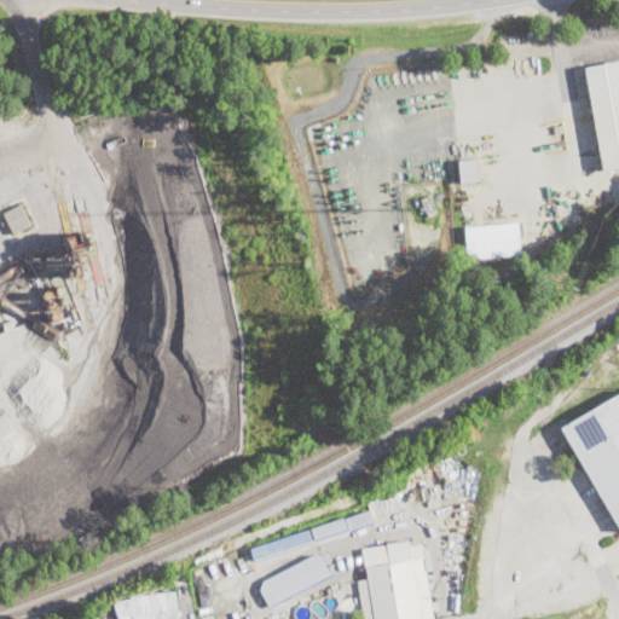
[(618,62),(618,167),(602,171),(584,68),(618,62)]
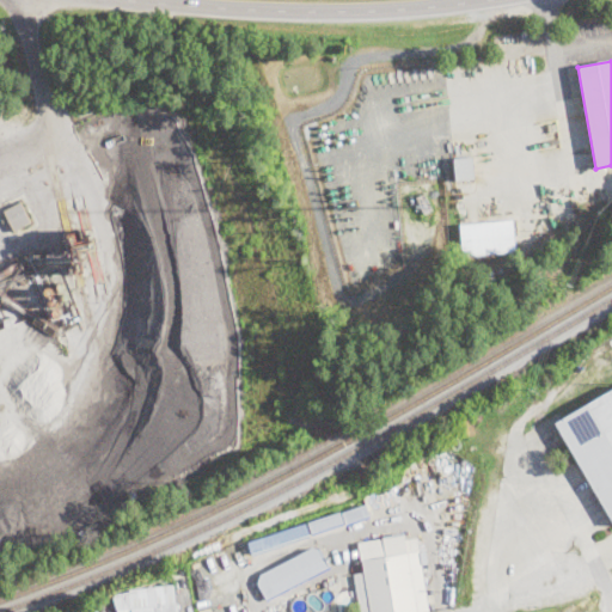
[(473,179),(456,182),(453,159),(471,157),(473,179)]
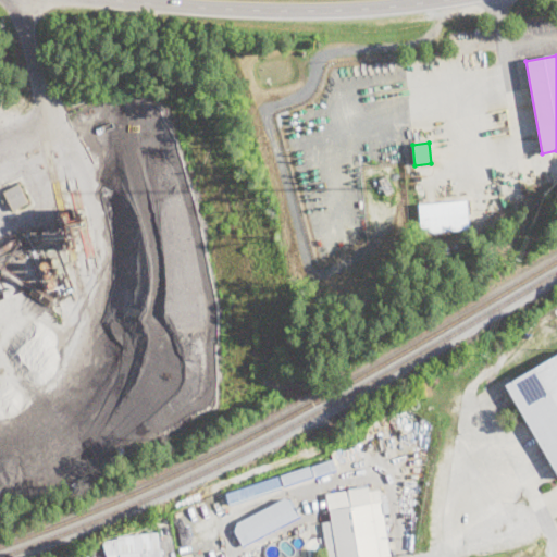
[(393,192),(385,195),(379,180),(385,176),(393,192)]
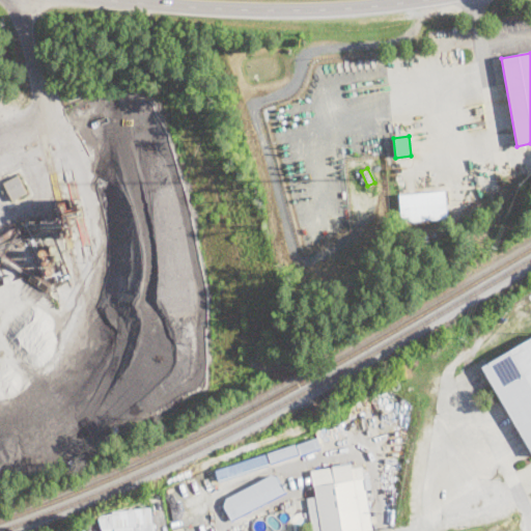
[(27,193),(12,201),(3,184),(18,175),(27,193)]
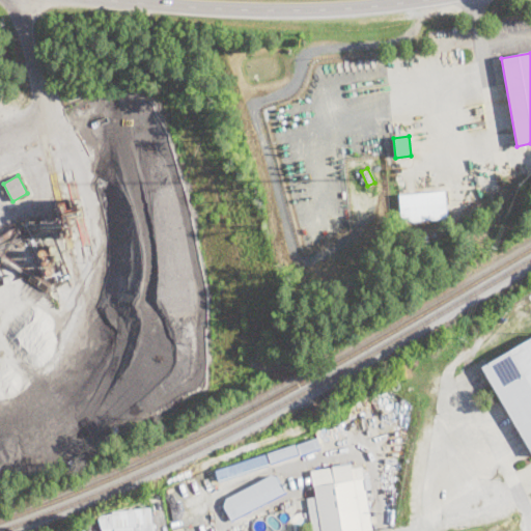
[(447,219),(401,223),(398,194),(445,190),(447,219)]
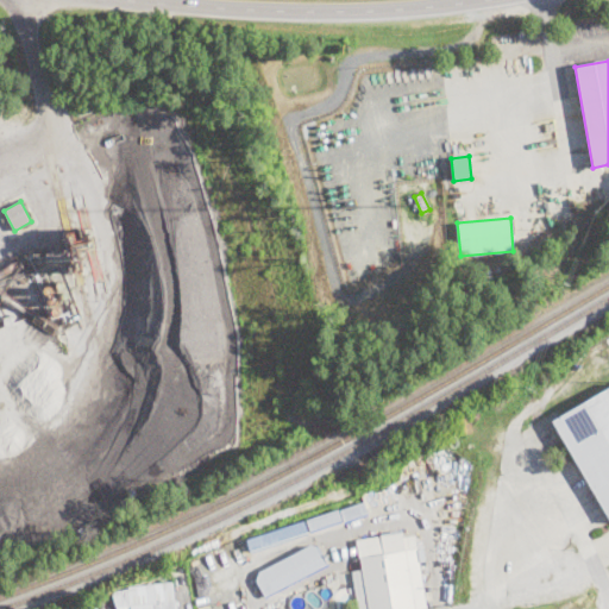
[(608,518),(552,421),(608,387),(608,518)]
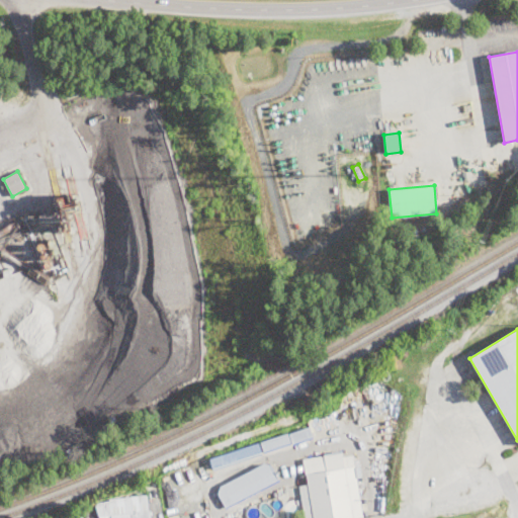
[(313,436),(292,443),(288,432),(310,425),(313,436)]
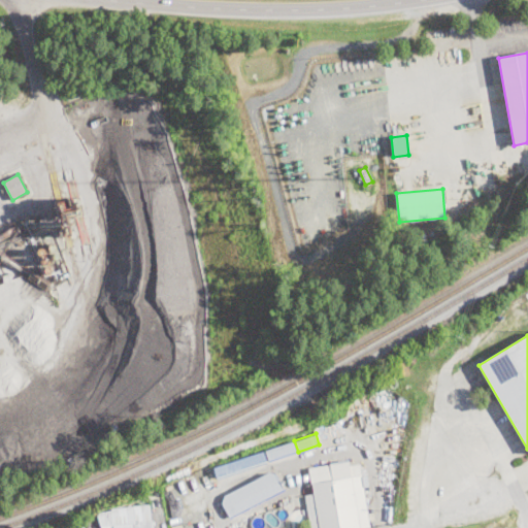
[(269,460),(265,450),(293,440),(297,450),(269,460)]
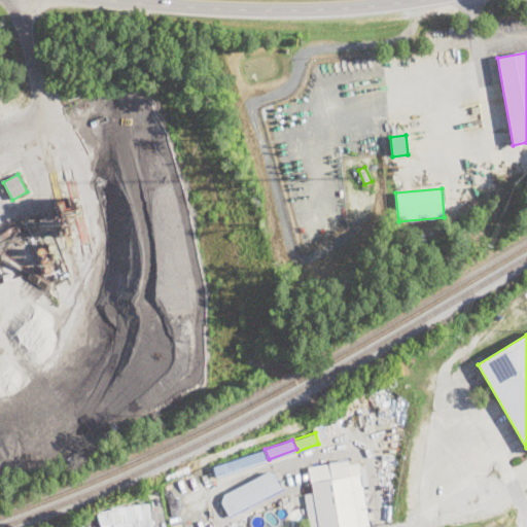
[(216,477),(213,467),(264,452),(267,461),(216,477)]
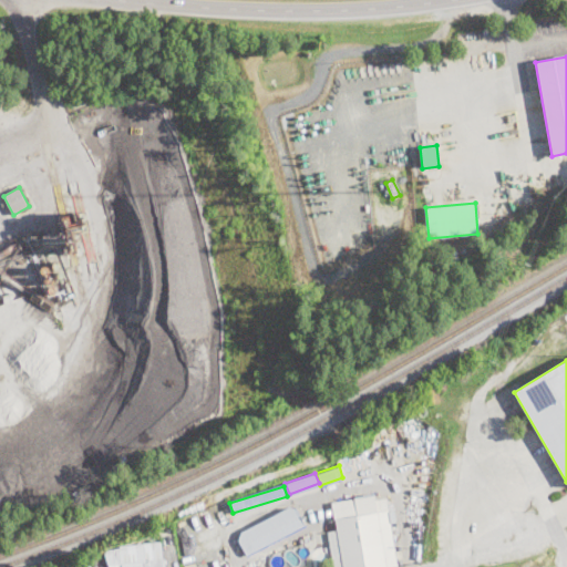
[(373,496),(374,503),(387,501),(398,566),(391,566),(332,566),(332,560),(318,563),(313,535),(337,532),(333,512),(356,508),(353,500),(373,496)]
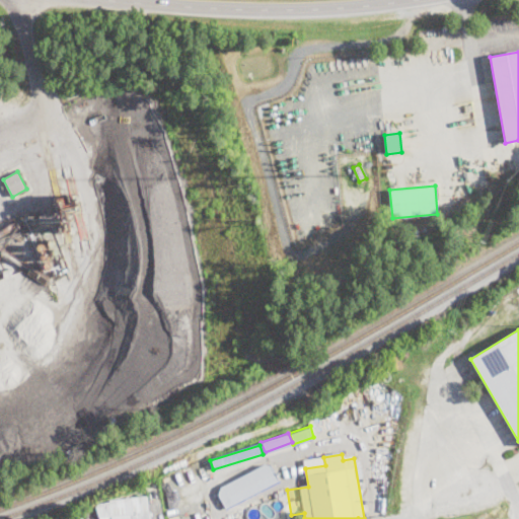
[(256,470),(261,479),(276,471),(281,482),(226,510),(221,500),(227,497),(222,489),(256,470)]
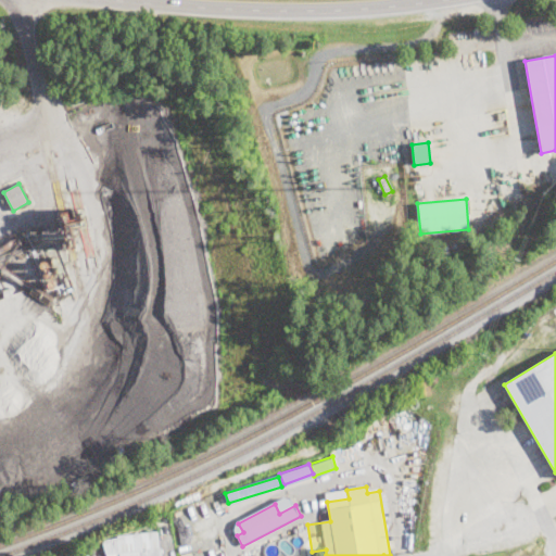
[(162,555),(159,529),(103,535),(105,555),(118,555),(117,555),(162,555)]
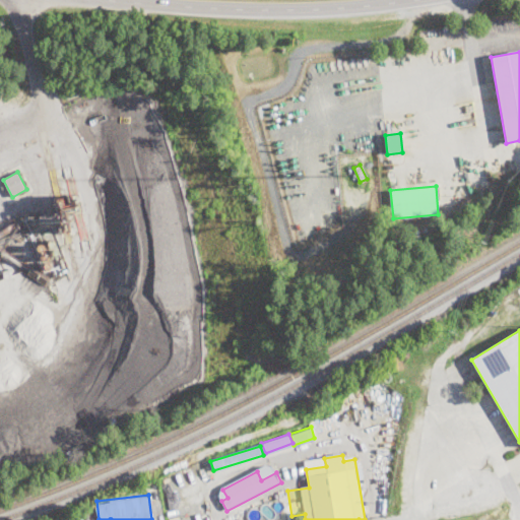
[(198,510),(201,519),(172,519),(172,518),(179,516),(180,519),(189,519),(187,514),(198,510)]
